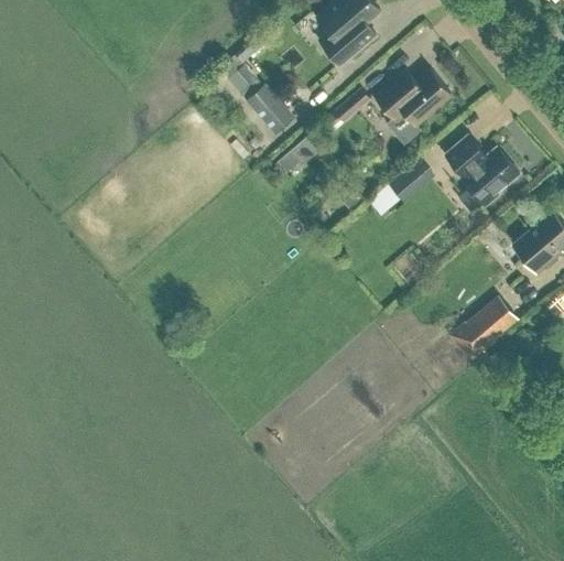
[(320,42),(339,66),(376,35),(366,23),(379,11),(370,0),(337,0),(316,19),(329,33),(320,42)]
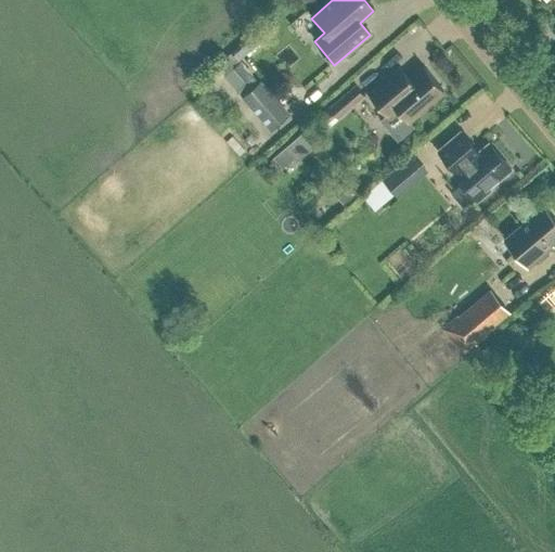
[(239,61),(258,45),(252,37),(224,60),(244,82),(252,76),(239,61)]
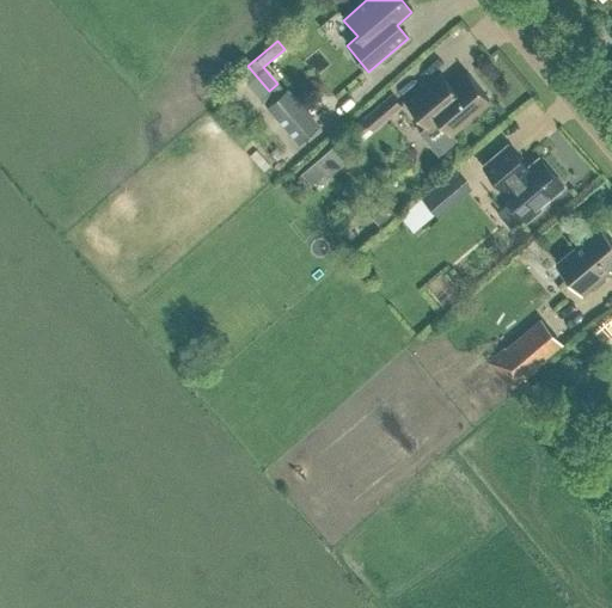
[(440,75),(405,104),(426,128),(420,134),(438,154),(454,140),(451,135),(489,102),(467,77),(452,90),(440,75)]
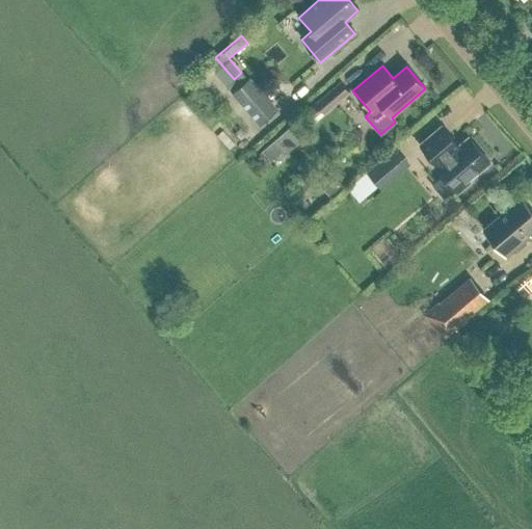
[(232,95),(260,126),(277,110),(249,79),(232,95)]
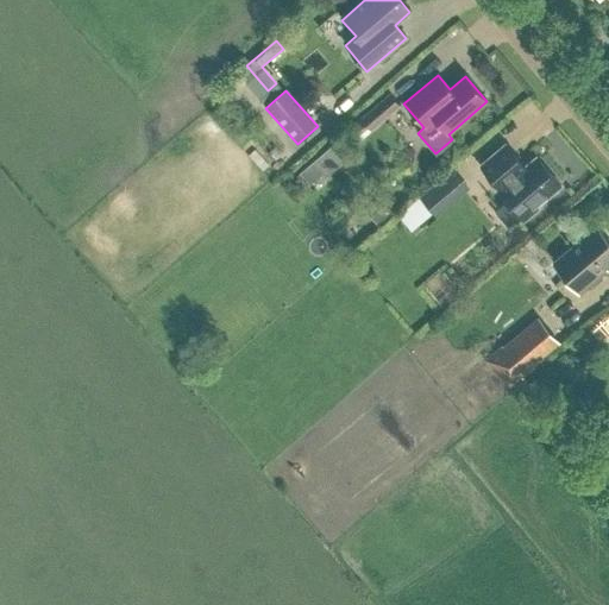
[(389,95),(360,119),(371,131),(399,107),(389,95)]
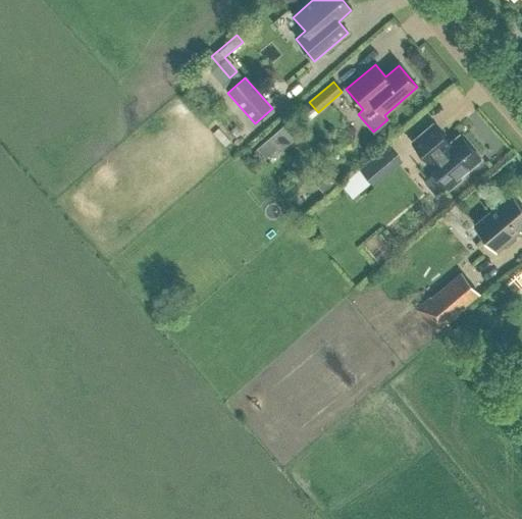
[(432,124),(411,143),(428,163),(426,164),(433,172),(423,182),(435,196),(446,187),(449,191),(461,180),(459,178),(480,161),(459,136),(450,144),(432,124)]
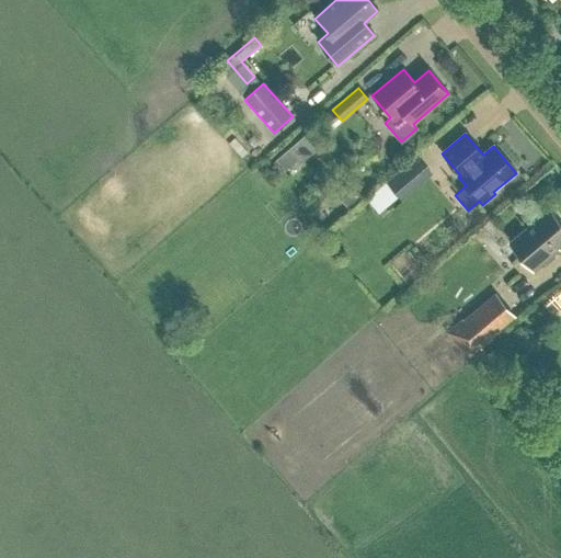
[(287,151),(276,160),(285,171),(296,161),(287,151)]
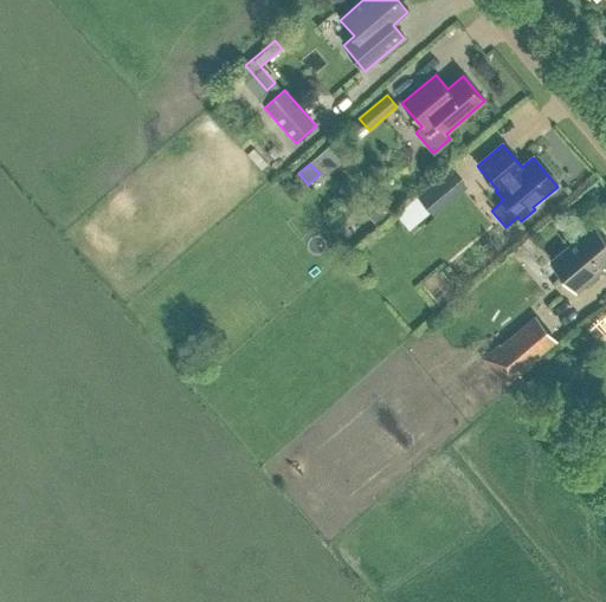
[(410,232),(464,186),(450,169),(395,215),(410,232)]
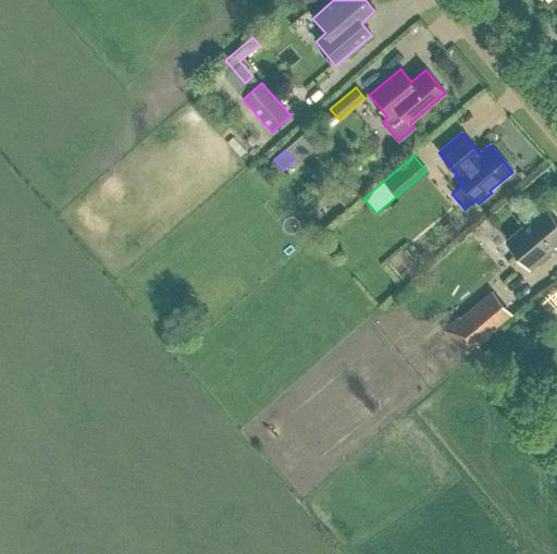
[(529,270),(554,248),(552,245),(556,239),(556,221),(546,209),(507,244),(529,270)]
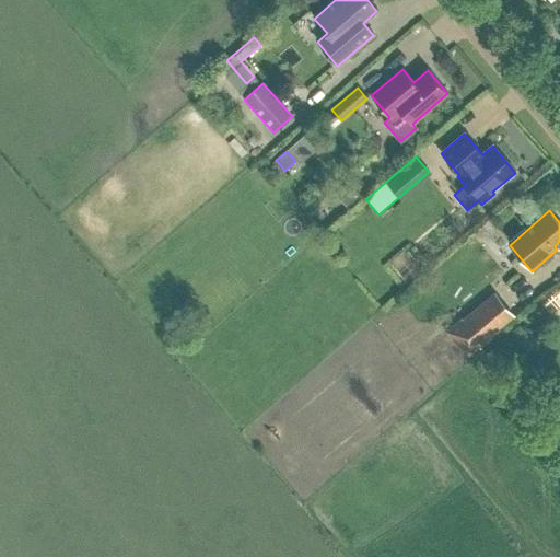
[(494,293),(447,334),(467,357),(514,317),(494,293)]
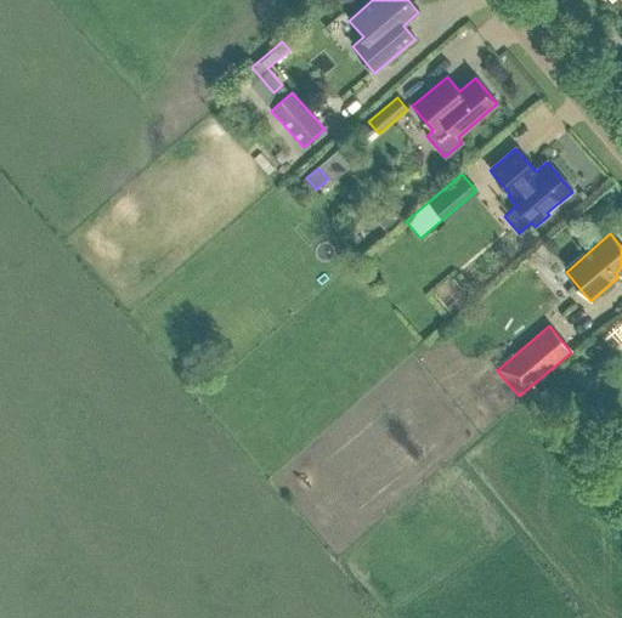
[(621,441),(603,458),(616,472),(621,466),(621,441)]
